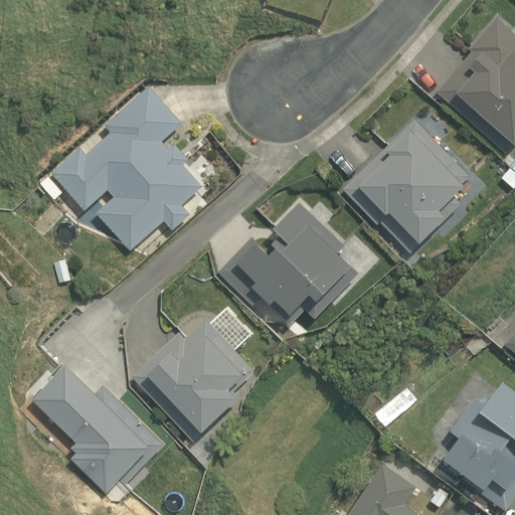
[(474,49),(437,91),(507,153),(514,143),(514,33),(496,16),(470,47),(474,49)]
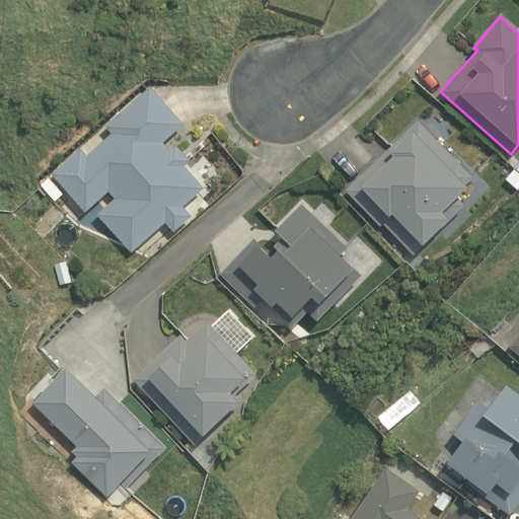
[(113,200),(94,216),(130,253),(163,223),(172,233),(190,217),(180,208),(203,190),(182,167),(189,162),(173,145),(167,150),(161,143),(182,125),(149,87),(104,127),(109,134),(84,156),(79,149),(50,174),(83,214),(106,193),(113,200)]
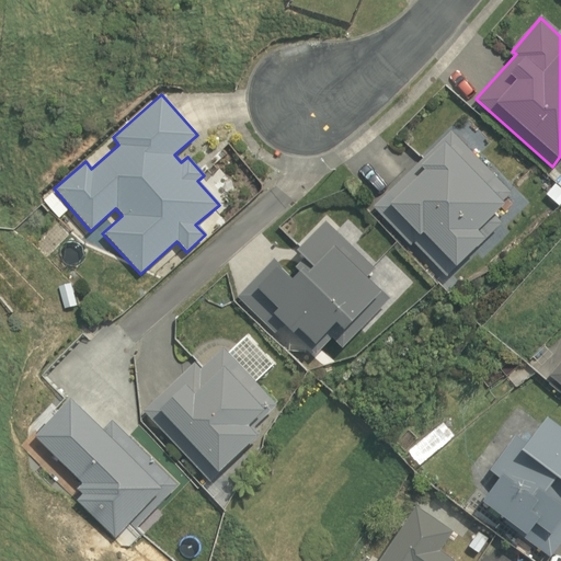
[(415,240),(446,273),(503,221),(500,217),(505,213),(499,204),(512,190),(453,128),(374,204),(411,244),(415,240)]
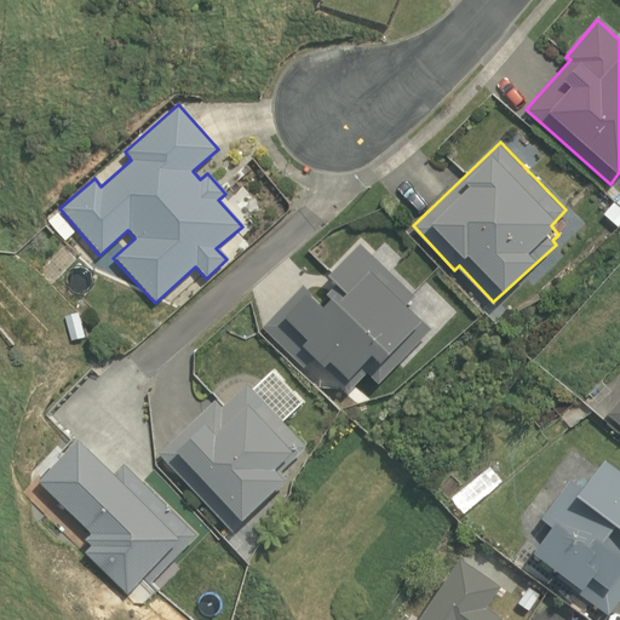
[(417,294),(361,242),(331,274),(338,282),(328,293),(336,299),(326,309),(304,282),(263,323),(304,366),(316,354),(351,388),(368,371),(379,380),(431,327),(409,303),(417,294)]
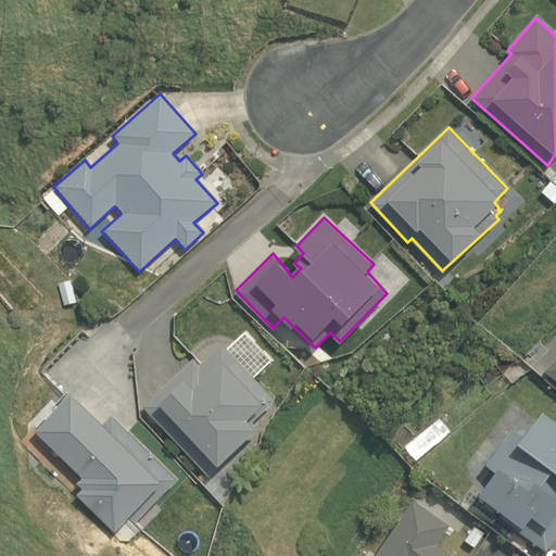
[(143,404),(211,476),(225,464),(223,462),(262,428),(254,419),(277,399),(223,342),(201,364),(193,356),(143,404)]
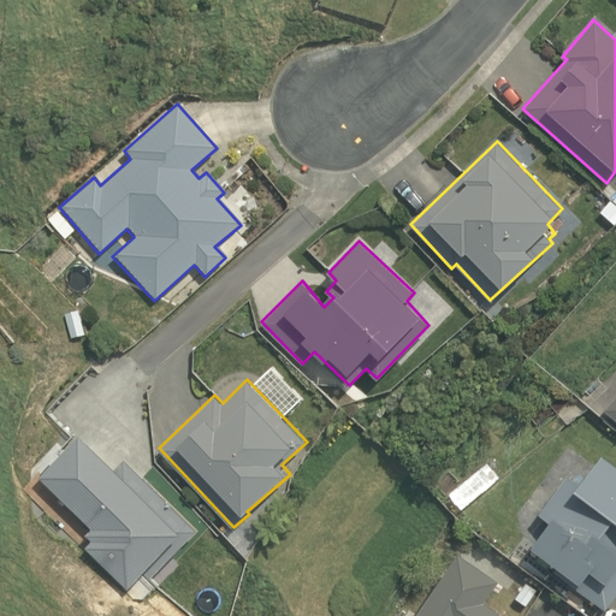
[(615,397),(605,410),(615,419),(615,397)]
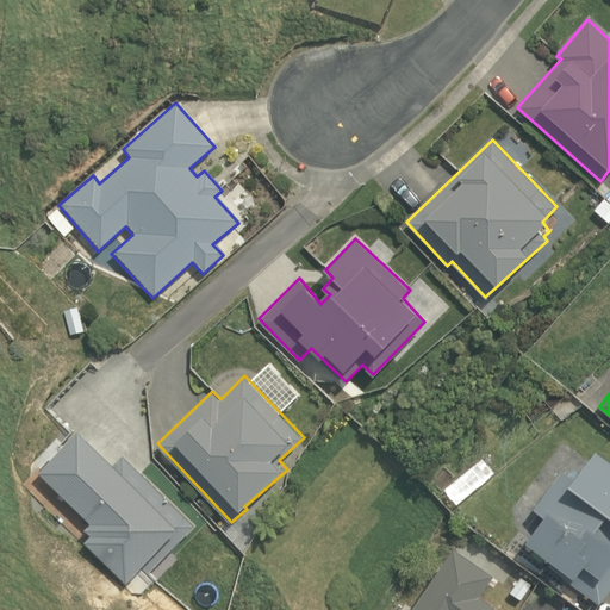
[(73,433),(36,474),(88,526),(82,531),(88,537),(81,543),(124,585),(139,568),(148,576),(193,527),(120,456),(111,468),(73,433)]
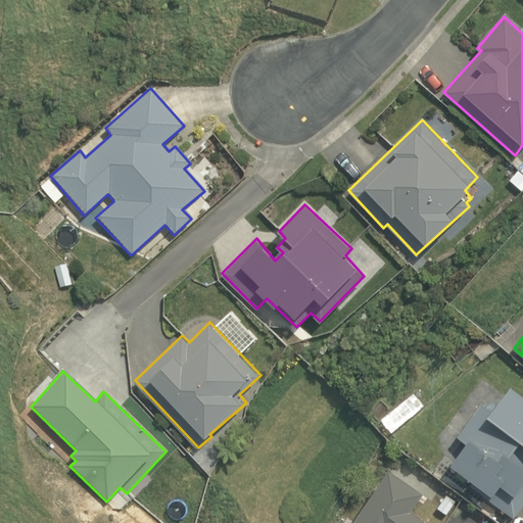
[(522,393),(512,386),(494,410),(483,402),(459,434),(471,440),(452,464),(475,480),(470,488),(514,518),(522,506),(522,393)]
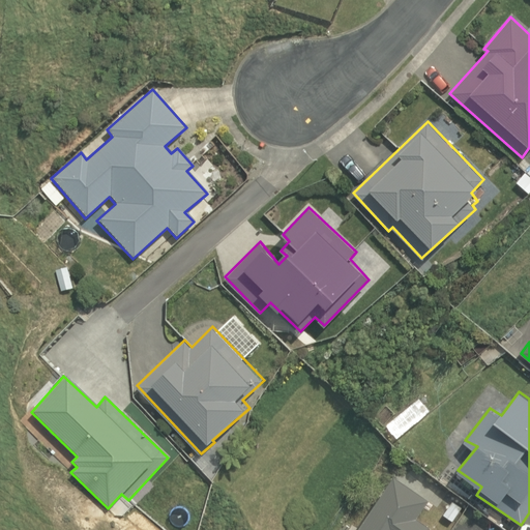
[(429,499),(394,476),(358,529),(357,529),(352,527),(349,529),(429,529),(432,527),(420,519),(422,516),(419,512),(429,499)]
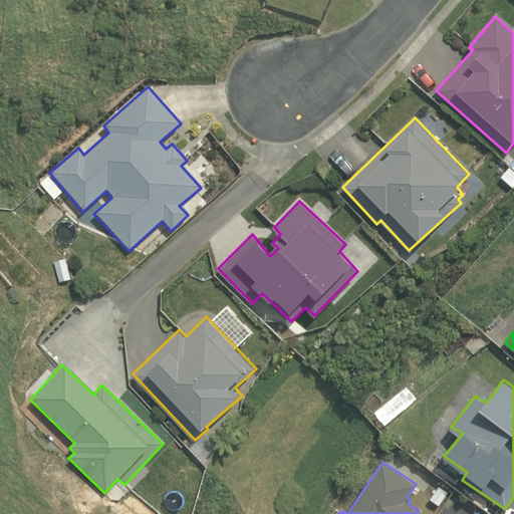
All buildings are outlined.
